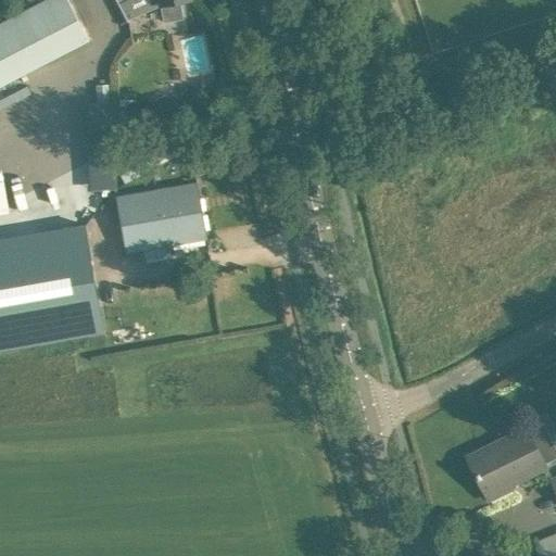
[(70,0),(43,0),(0,23),(0,85),(90,38),(70,0)]
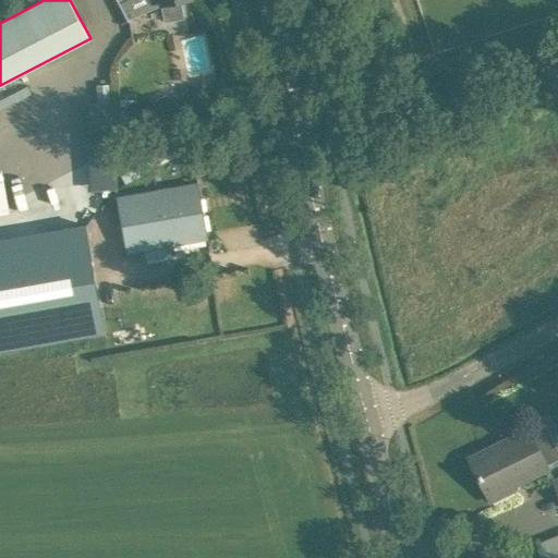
[(160,0),(162,3),(166,22),(184,17),(181,1),(185,0),(118,0),(120,3),(126,0),(160,0)]
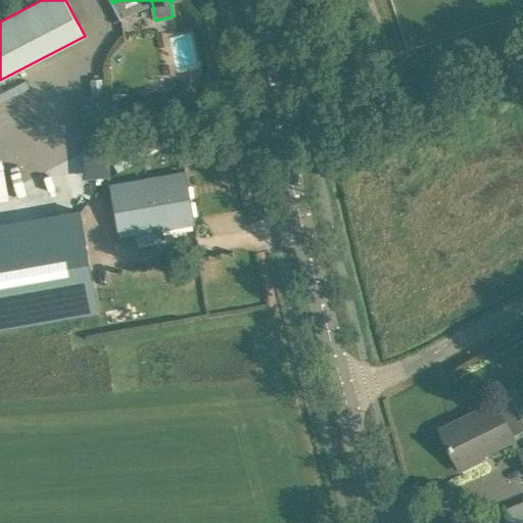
[(103,79),(91,80),(92,96),(103,95),(104,95),(103,79)]
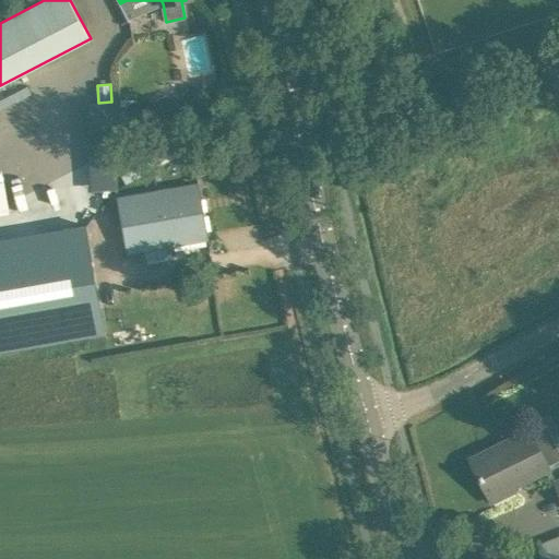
[(174,98),(143,115),(155,137),(186,120),(174,98)]
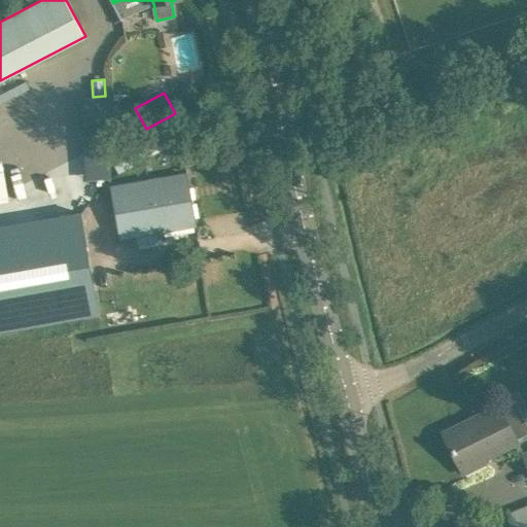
[(46,190),(90,170),(68,127),(0,160),(0,189),(4,199),(42,181),(46,190)]
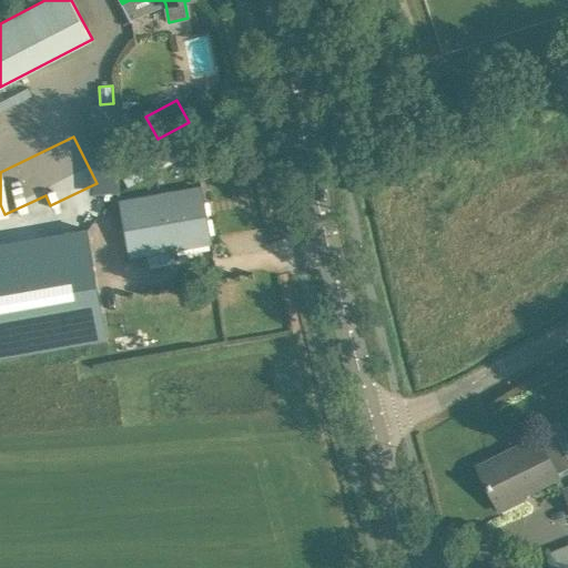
[(149,153),(120,168),(130,186),(159,172),(149,153)]
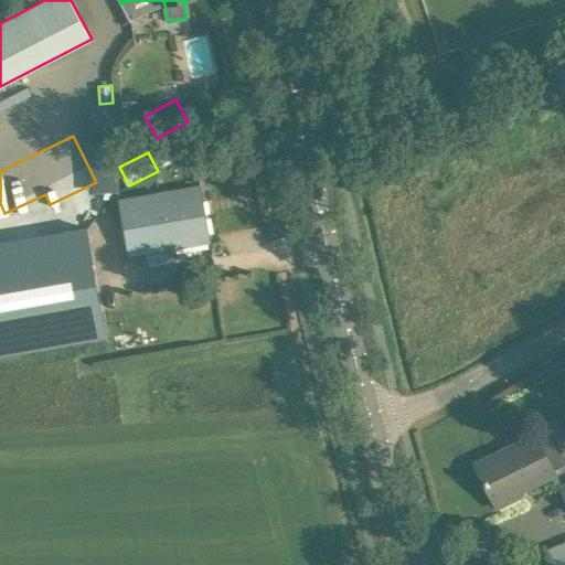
[(201,185),(179,190),(119,200),(129,255),(210,241),(201,185)]
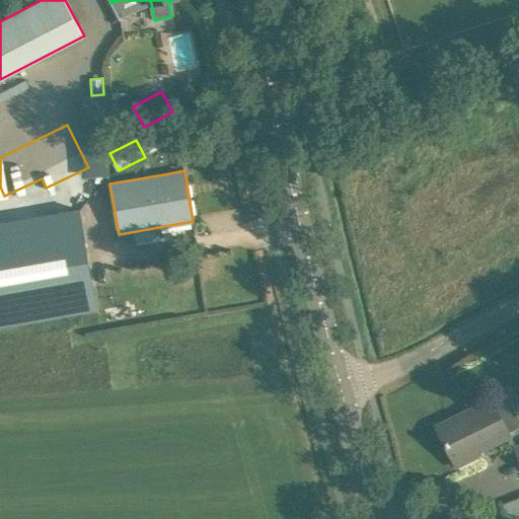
[(80,209),(0,222),(0,325),(97,309),(80,209)]
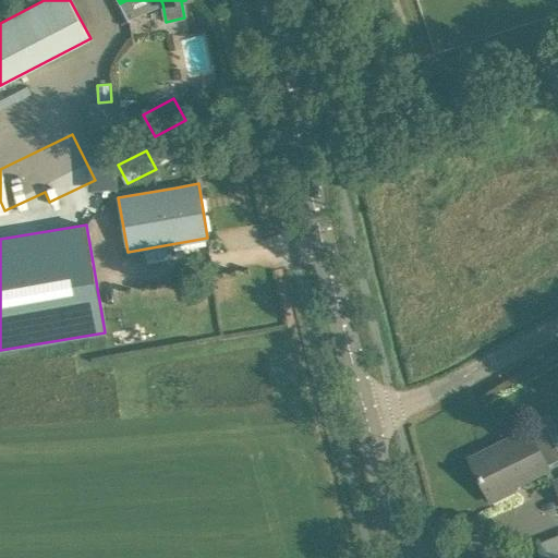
[(529,428),(502,441),(470,458),(492,500),(513,489),(511,486),(548,468),(529,428)]
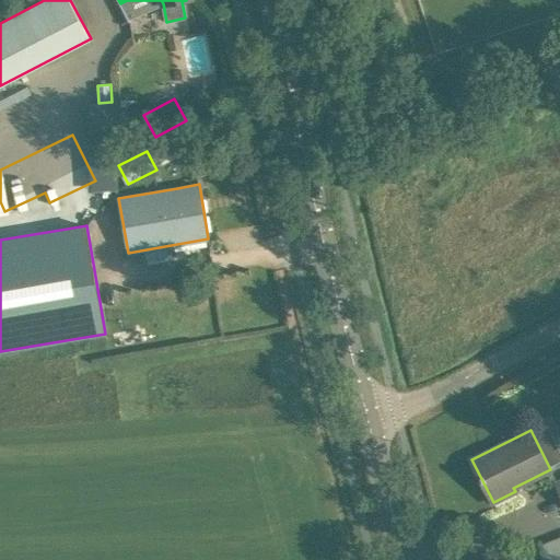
[(559,559),(559,537),(541,545),(548,559),(559,559)]
